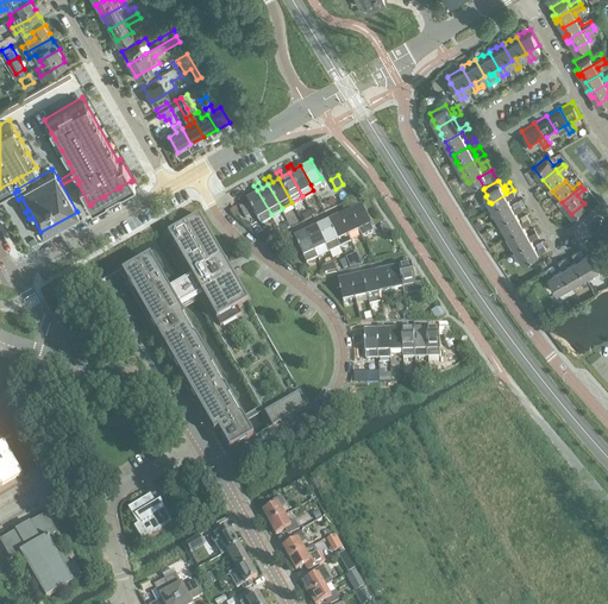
[(271,214),(257,190),(251,194),(248,189),(243,192),(246,196),(250,205),(251,207),(259,221),(271,214)]
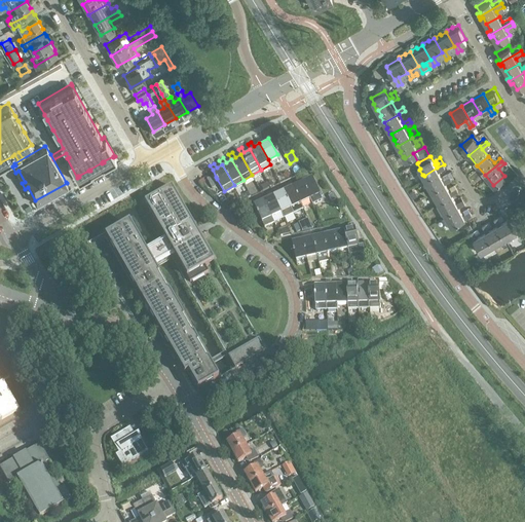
[(429,187),(429,186),(430,187),(444,180),(451,177),(447,169),(442,172),(444,175),(442,177),(437,168),(424,176),(426,181),(429,187)]
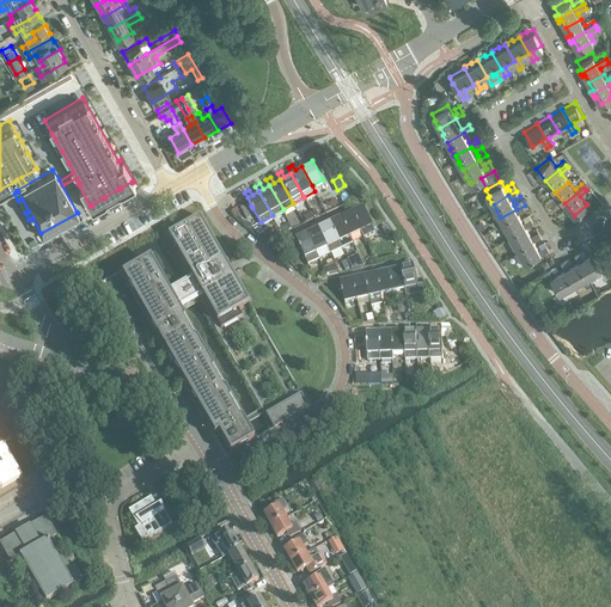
[(352,208),(360,228),(362,234),(374,228),(372,224),(362,203),(352,208)]
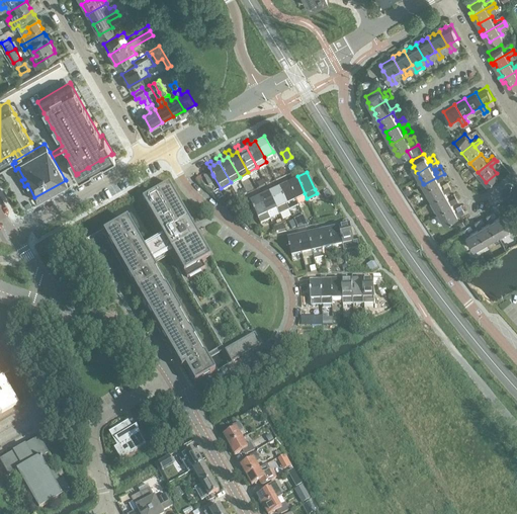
[(287,181),(295,197),(305,193),(297,176),(291,179),(289,174),(285,176),(287,181)]
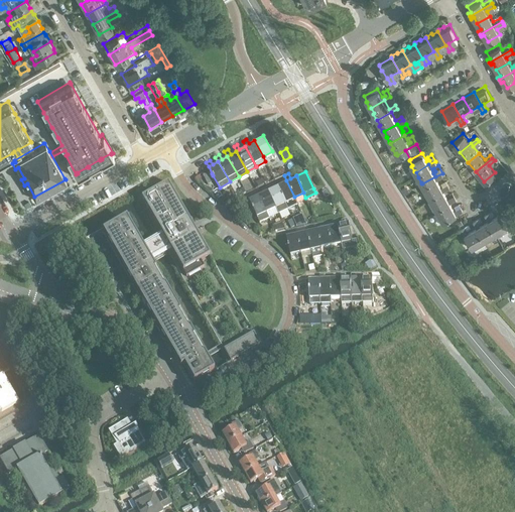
[(262,175),(255,179),(257,184),(264,180),(263,177),(262,175)]
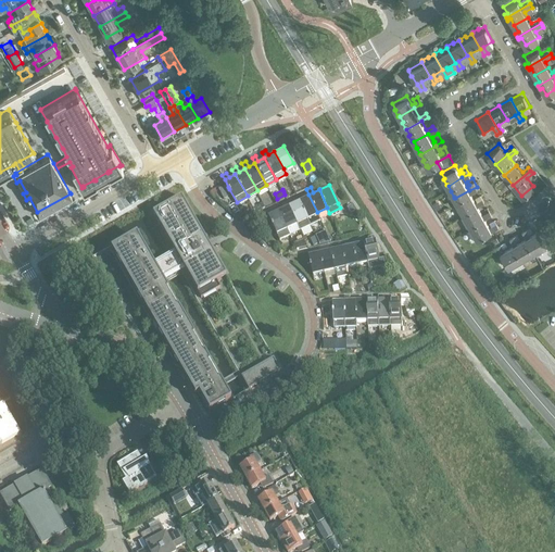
[(461,210),(462,210),(463,211),(476,203),(483,199),(479,191),(475,193),(477,198),(475,199),(469,190),(455,198),(458,203),(457,204),(461,210)]
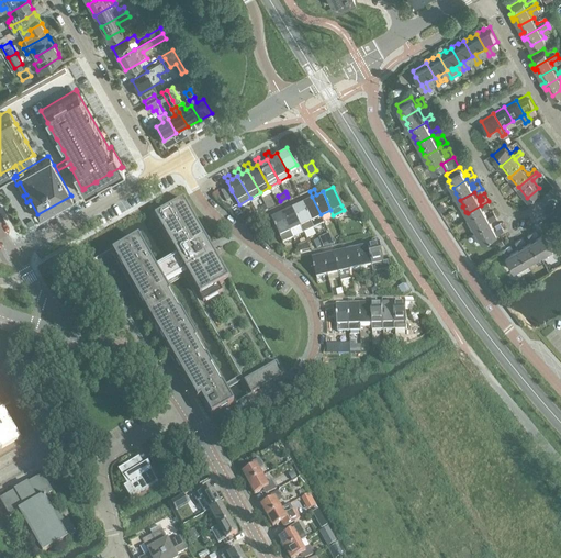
[(312,197),(306,199),(304,194),(300,197),(302,201),(313,224),(323,220),(321,214),(312,197)]
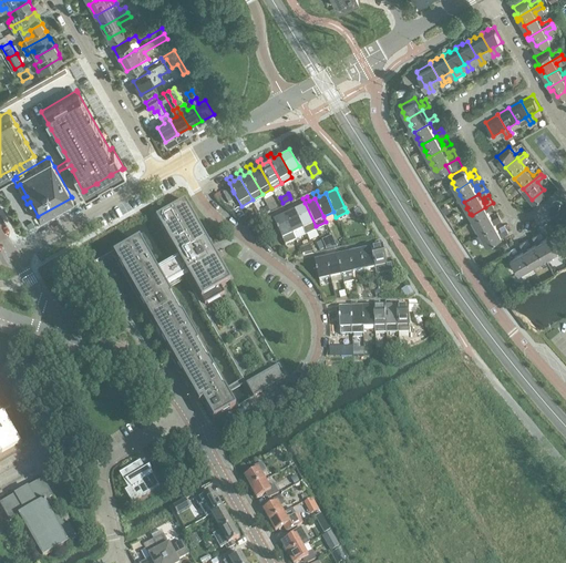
[(175,253),(186,272),(199,294),(229,277),(209,244),(183,198),(154,215),(175,253)]
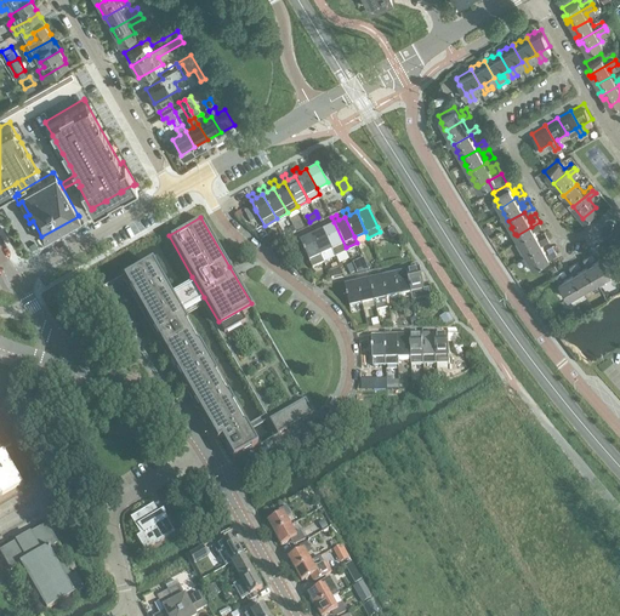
[(346,247),(334,222),(323,228),(331,247),(334,254),(346,247)]
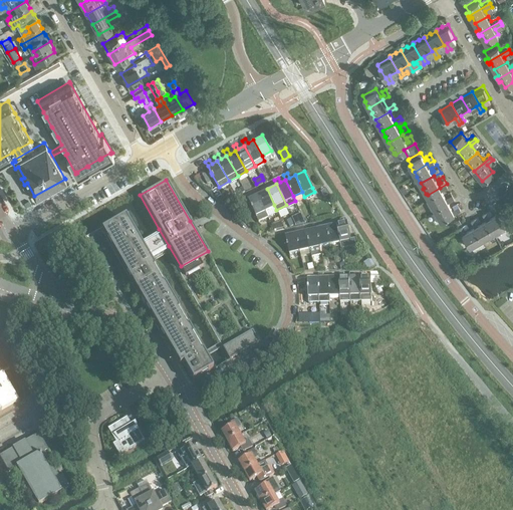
[(217,185),(212,188),(216,195),(221,192),(217,185)]
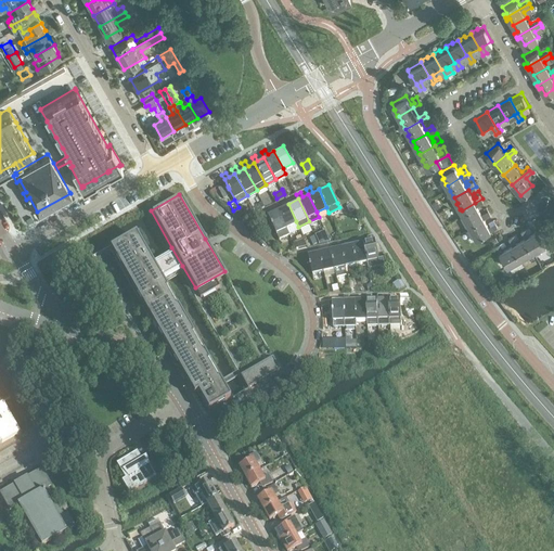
[(345,204),(348,209),(353,206),(350,201),(345,204)]
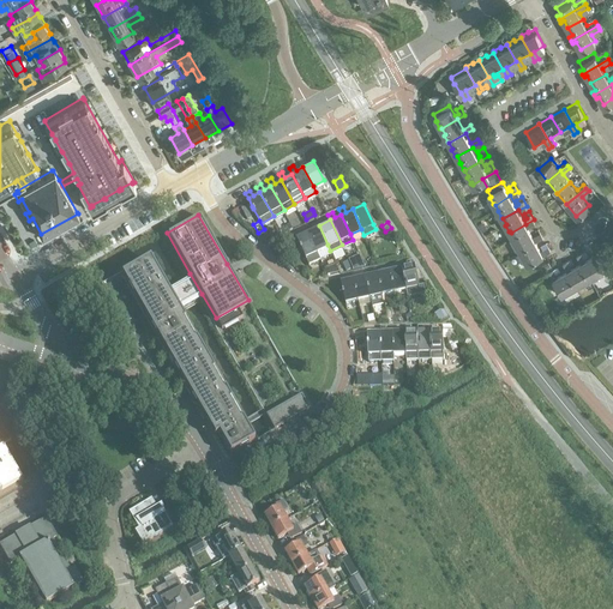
[(312,228),(310,223),(305,225),(317,249),(328,245),(319,225),(312,228)]
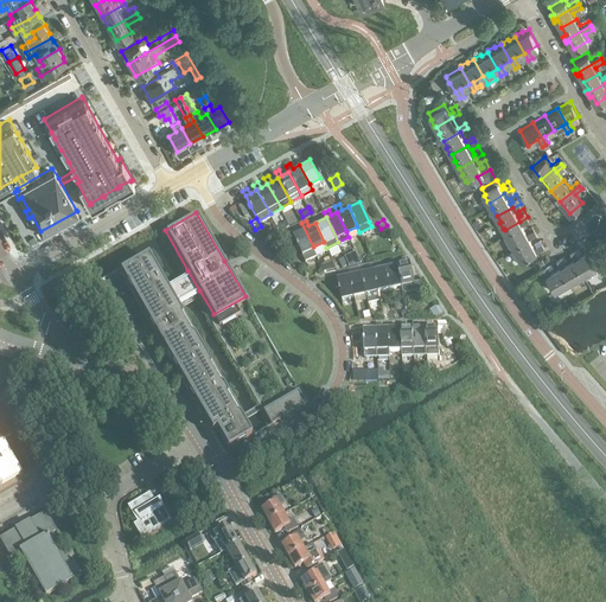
[(512,243),(528,235),(535,230),(530,222),(528,224),(530,228),(525,231),(520,222),(505,230),(509,236),(508,237),(511,243),(512,242),(512,243)]
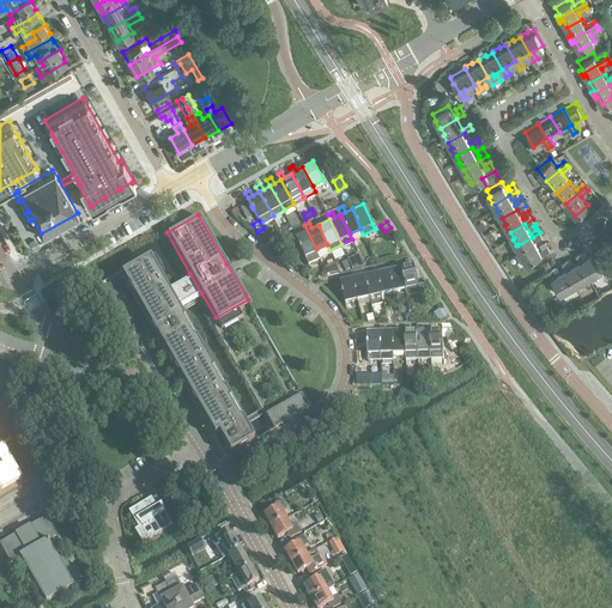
[(294,230),(300,244),(307,261),(319,255),(316,249),(307,230),(300,233),(297,228),(294,230)]
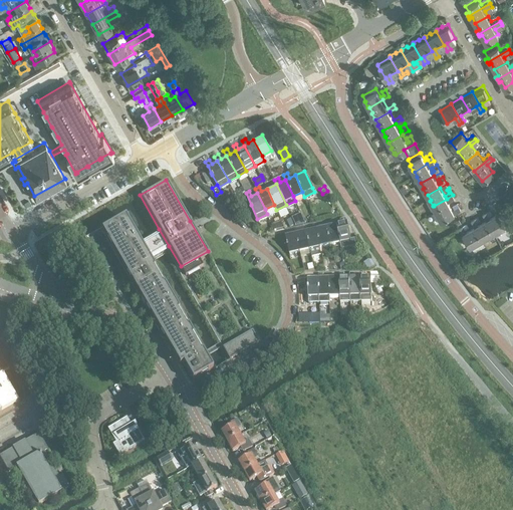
[(439,217),(440,217),(441,218),(454,211),(453,211),(460,207),(456,200),(452,202),(454,206),(451,207),(447,199),(434,206),(437,212),(436,212),(439,217)]
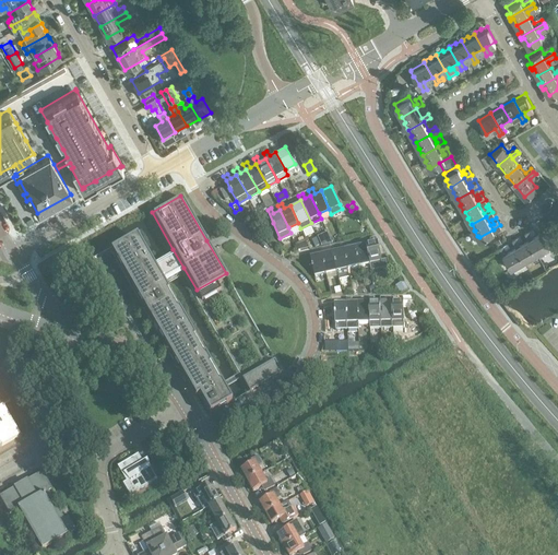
[(544,248),(543,247),(548,243),(541,229),(531,235),(530,233),(534,229),(531,225),(523,229),(527,237),(536,250),(537,250),(537,251),(544,248)]
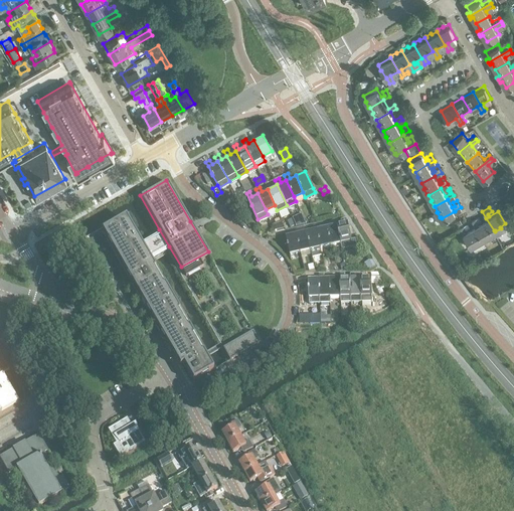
[(300,211),(292,215),(296,223),(305,221),(300,211)]
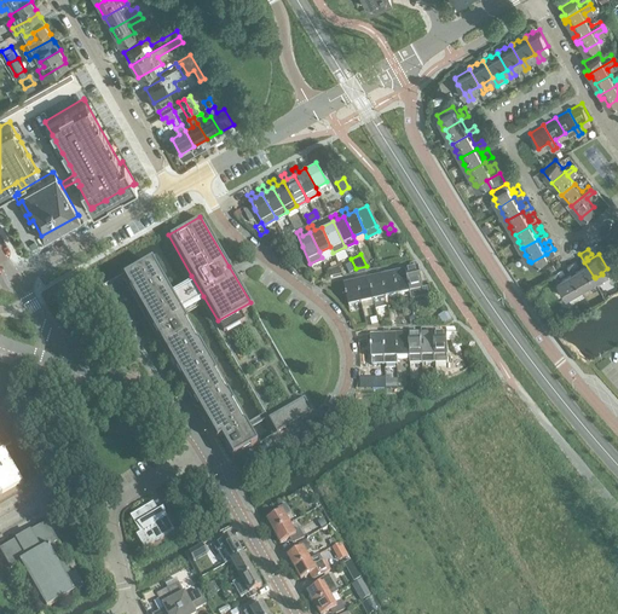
[(588,282),(588,281),(594,277),(584,262),(575,267),(573,265),(578,262),(575,256),(566,261),(571,270),(579,285),(581,284),(582,285),(588,282)]
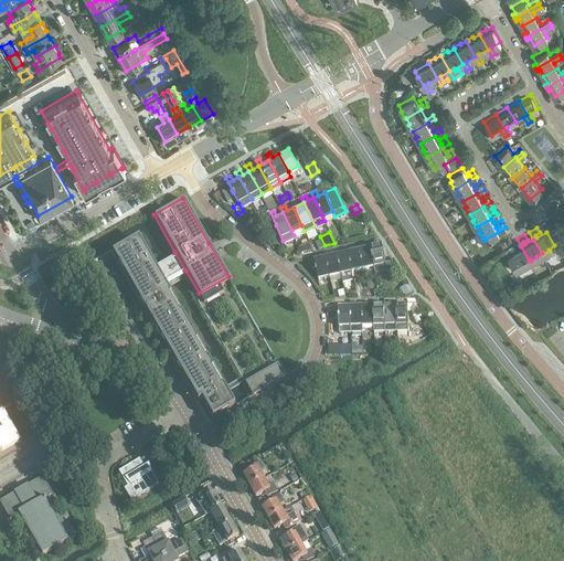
[(211,416),(233,403),(163,283),(185,271),(174,252),(158,262),(152,265),(137,236),(110,252),(117,263),(116,263),(120,270),(138,299),(137,299),(141,306),(153,327),(157,334),(158,334),(159,337),(162,343),(163,342),(170,355),(169,356),(173,361),(176,363),(174,364),(178,371),(179,370),(197,400),(200,398),(211,416)]
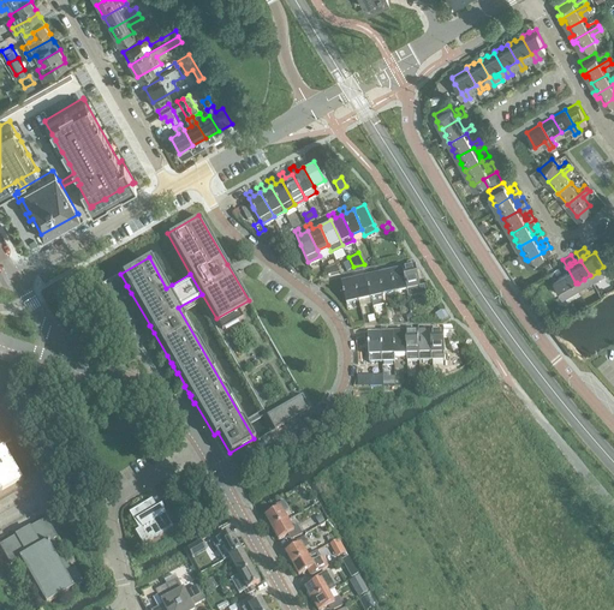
[(417,283),(413,263),(412,258),(406,259),(407,265),(400,267),(405,287),(406,293),(424,289),(422,282),(417,283)]
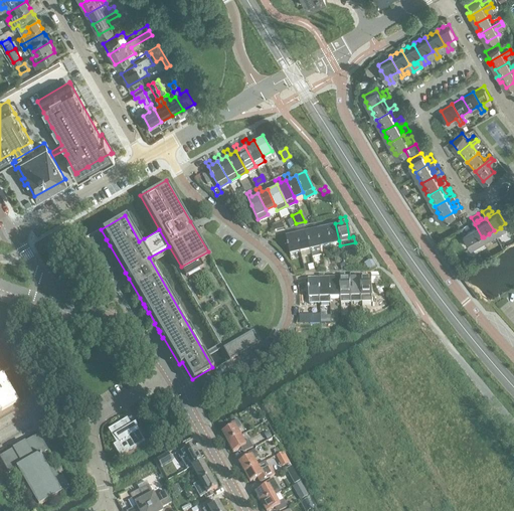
[(281,217),(271,222),(274,228),(284,225),(281,217)]
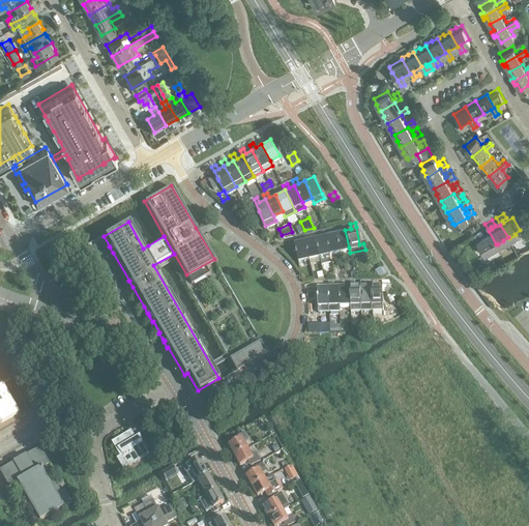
[(492,249),(491,247),(496,244),(489,231),(479,236),(478,234),(482,231),(479,227),(473,231),(483,252),(486,251),(486,252),(492,249)]
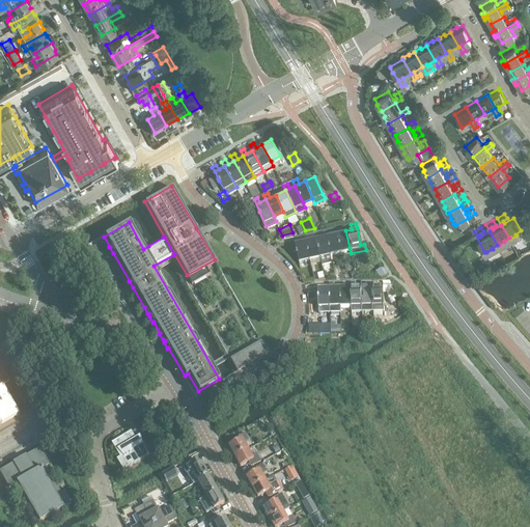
[(350,248),(345,230),(335,232),(339,250),(350,248)]
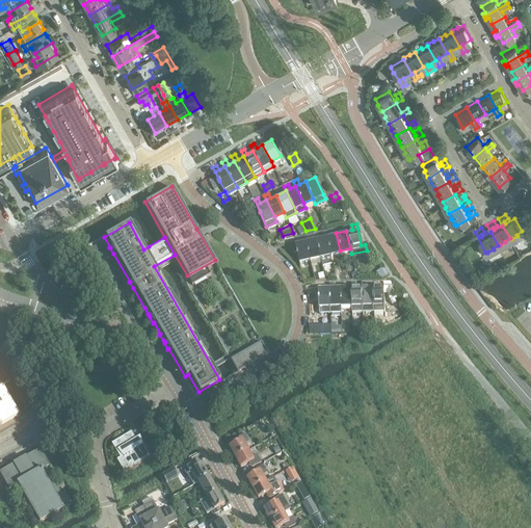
[(325,235),(329,253),(340,251),(336,233),(325,235)]
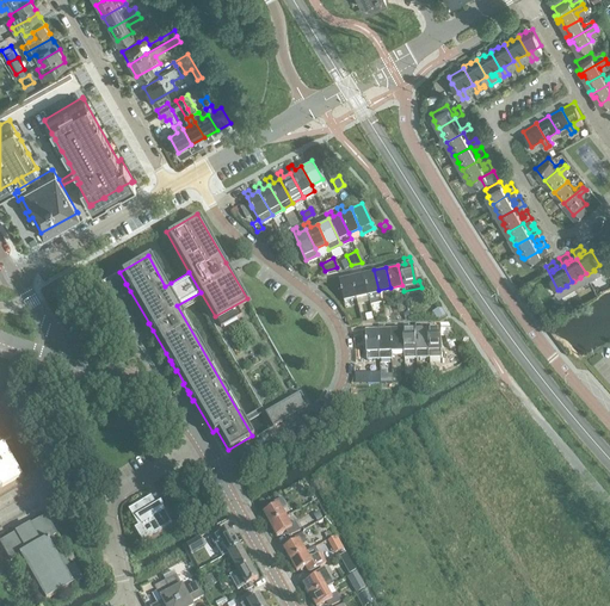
[(362,273),(367,294),(379,290),(374,270),(362,273)]
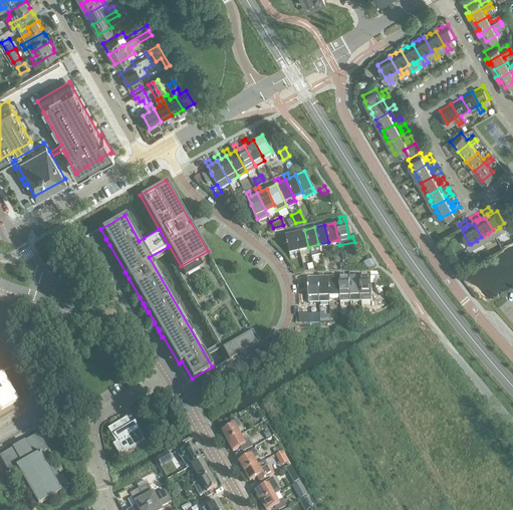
[(294,232),(298,249),(308,247),(304,230),(294,232)]
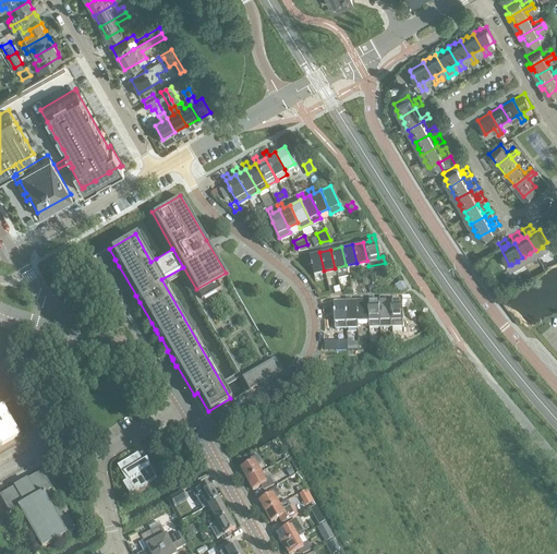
[(319,252),(309,254),(313,273),(324,271),(319,252)]
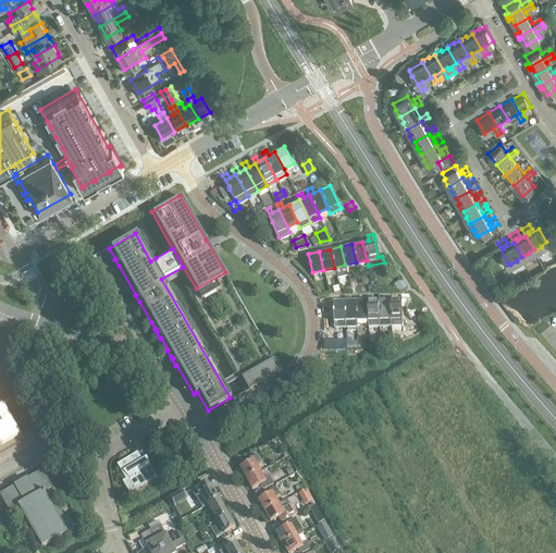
[(526,265),(518,269),(521,274),(529,271),(526,265)]
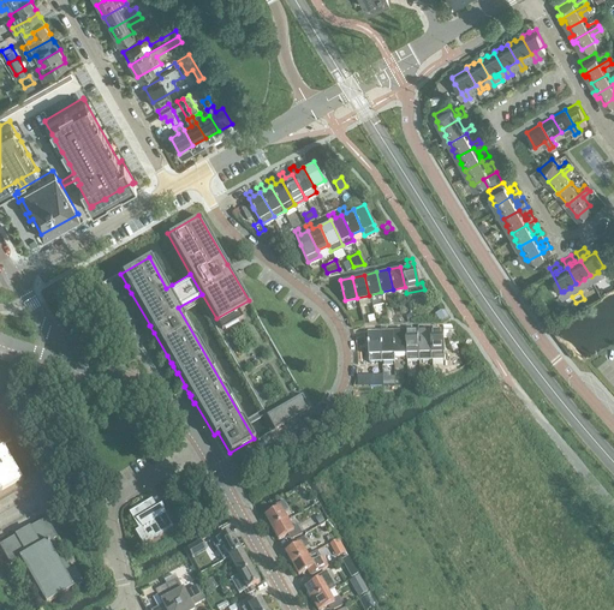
[(443,305),(434,310),(439,318),(448,314),(443,305)]
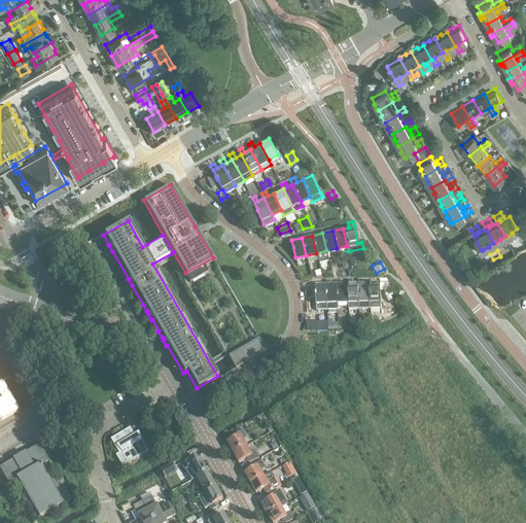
[(347,282),(347,301),(348,307),(358,306),(357,282),(351,282),(351,277),(346,277),(347,282)]
